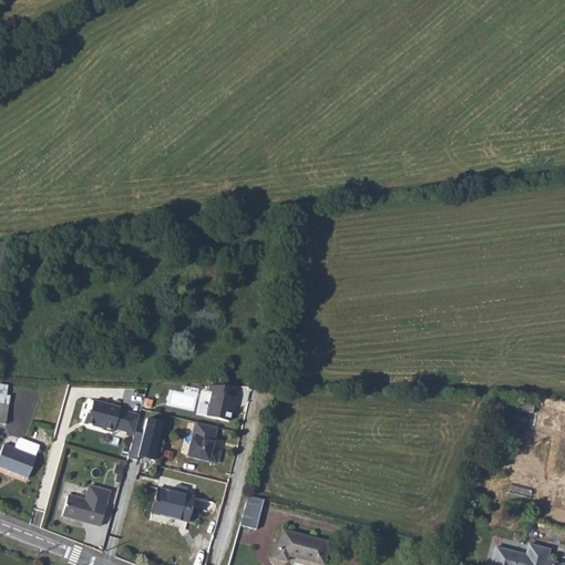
[(238,384),(209,383),(208,389),(212,389),(205,413),(228,419),(233,402),(234,403),(236,394),(235,394),(238,384)]
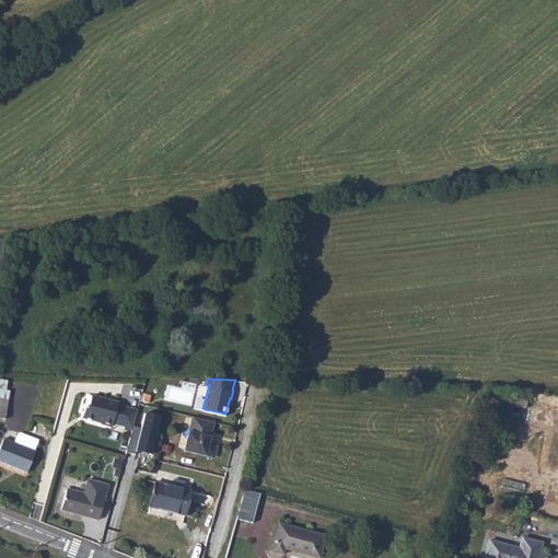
[(136,415),(138,407),(118,403),(118,400),(92,394),(89,404),(85,405),(83,414),(85,418),(92,419),(93,416),(102,418),(102,421),(102,422),(112,425),(113,421),(132,426),(136,415)]
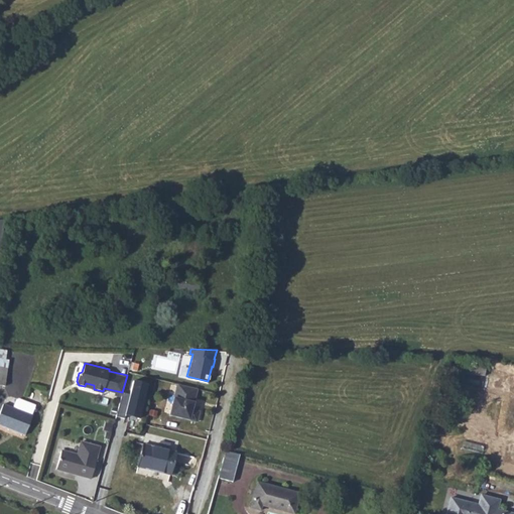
[(10,367),(0,366),(0,386),(8,387),(10,367)]
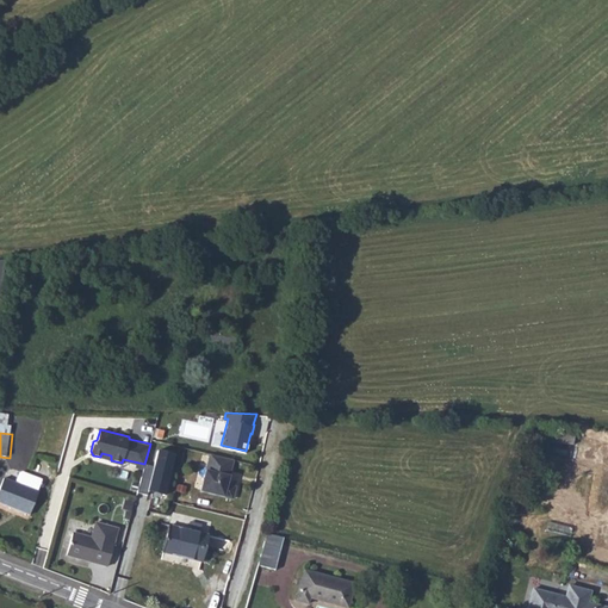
[(159,456),(148,452),(144,464),(138,488),(149,491),(159,456)]
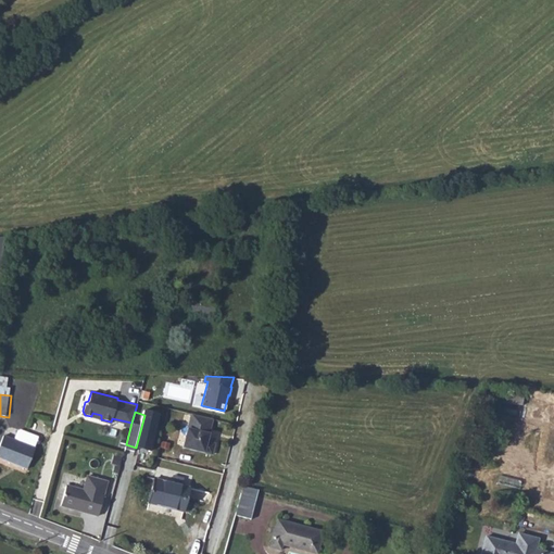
[(213,418),(192,413),(184,447),(212,454),(215,443),(208,441),(213,418)]
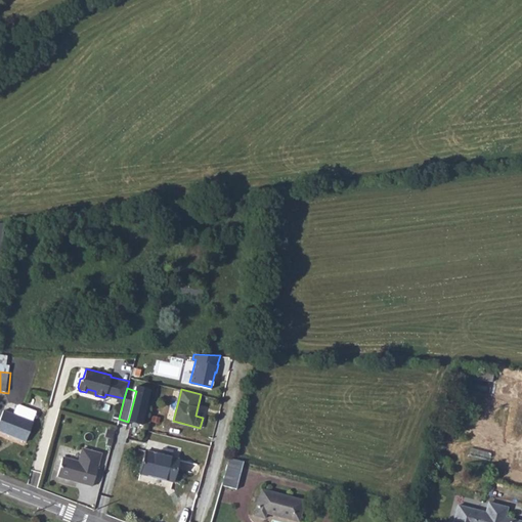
[(15,403),(4,402),(1,424),(35,428),(37,406),(36,406),(37,401),(40,402),(40,398),(37,397),(38,396),(16,393),(15,403)]
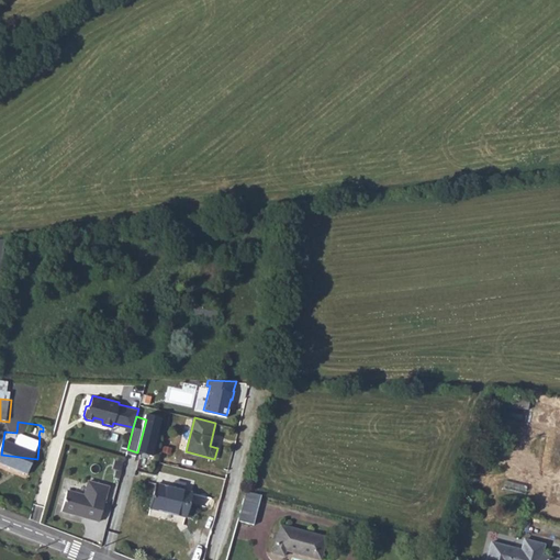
[(109,484),(89,480),(86,493),(69,490),(64,511),(101,518),(109,484)]
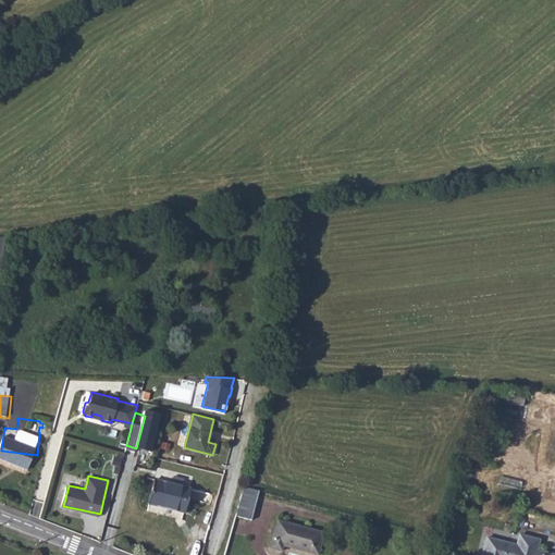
[(199,490),(161,480),(155,505),(193,514),(199,490)]
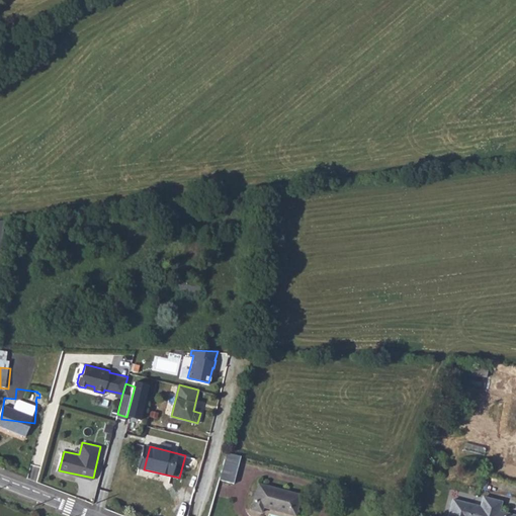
[(228,451),(221,480),(236,484),(243,455),(228,451)]
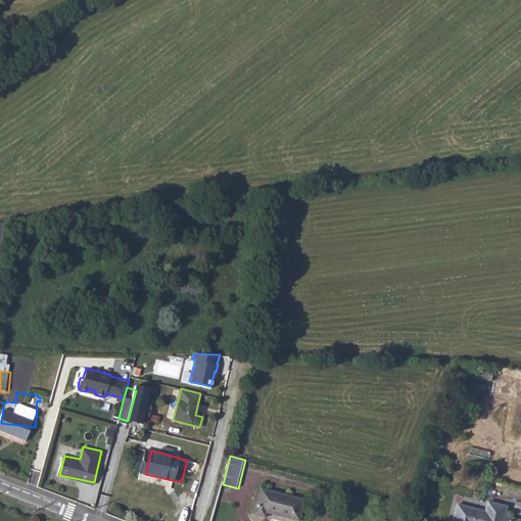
[(270,509),(299,518),(305,498),(264,484),(254,513),(268,517),(270,509)]
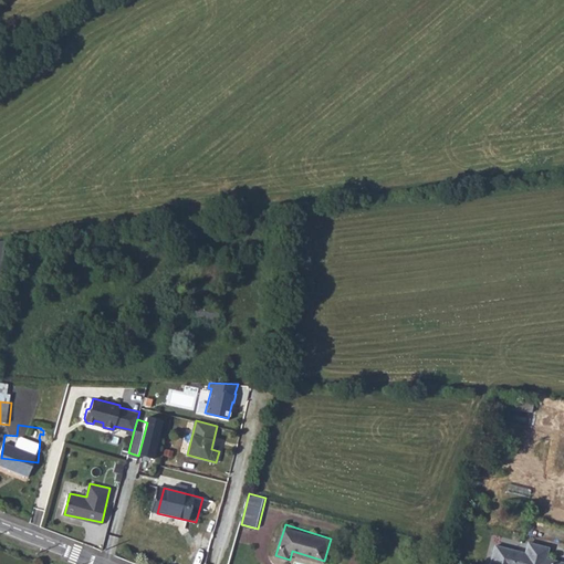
[(556,547),(534,542),(531,552),(500,543),(493,563),(563,563),(563,561),(553,559),(556,547)]
